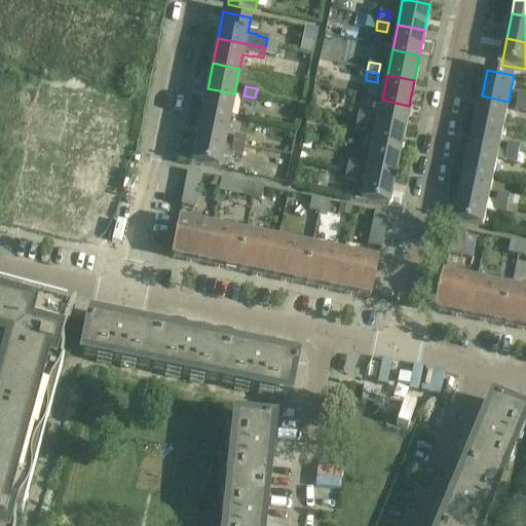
[(208,88),(202,113),(229,119),(234,94),(208,88)]
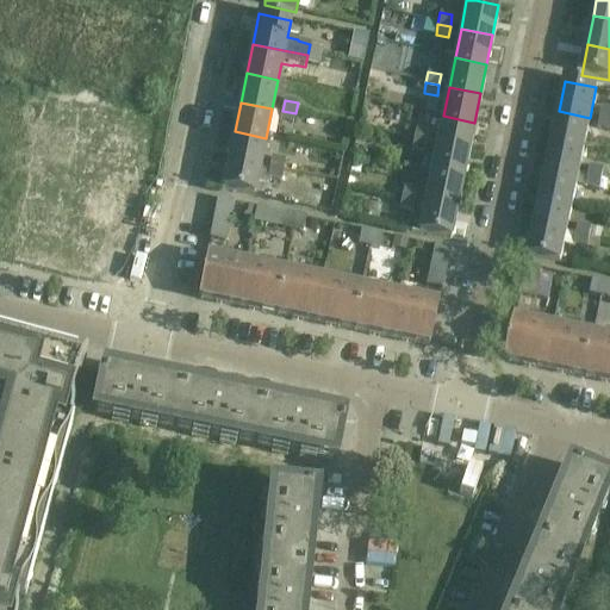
[(293,125),(296,113),(282,111),(279,122),(293,125)]
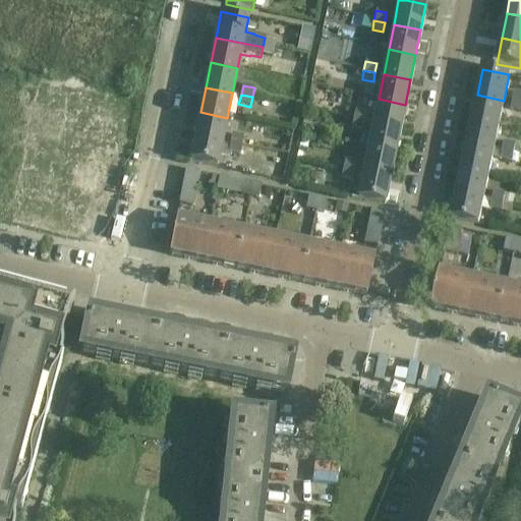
[(477,95),(472,120),(499,125),(504,101),(477,95)]
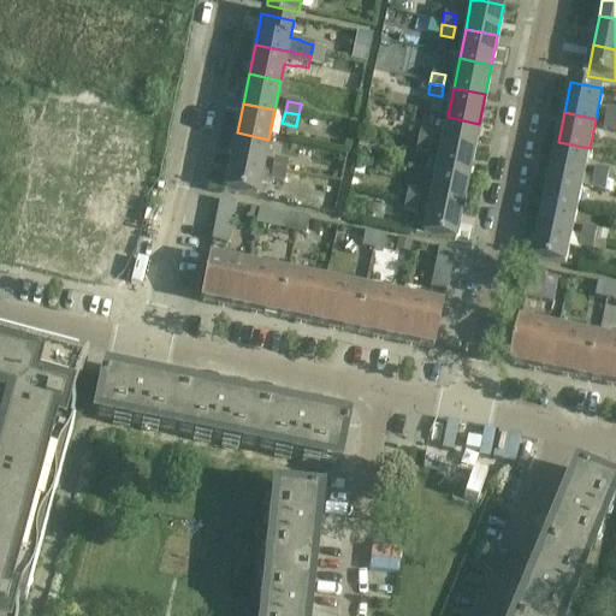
[(473,153),(479,124),(448,117),(442,147),(473,153)]
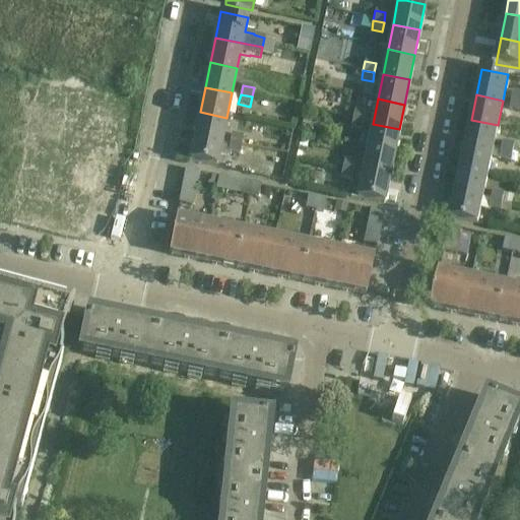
[(519,104),(512,103),(510,112),(519,113),(519,104)]
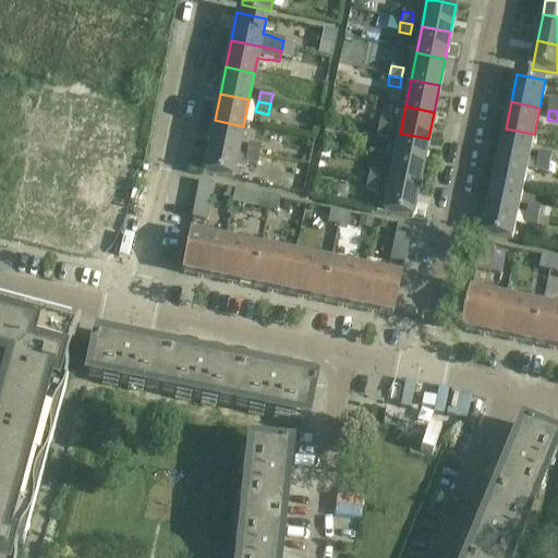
[(380,119),(378,129),(390,131),(392,121),(380,119)]
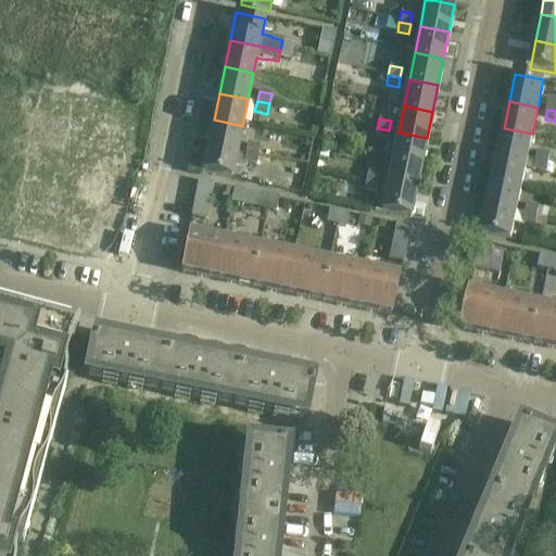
[(242,126),(214,119),(209,147),(237,152),(242,126)]
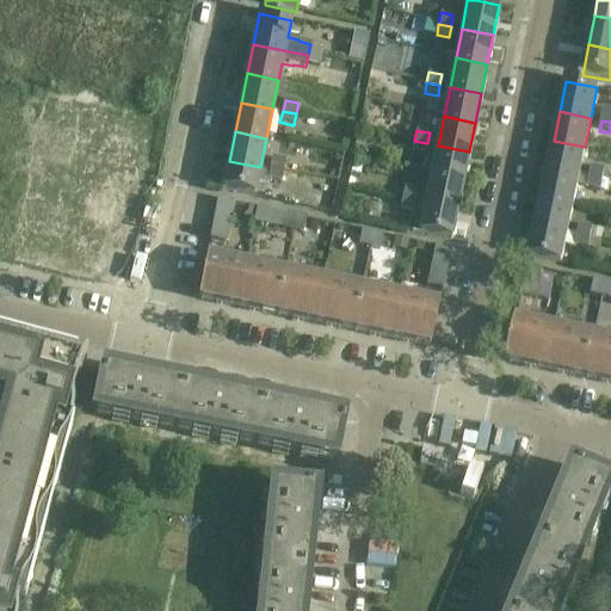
[(414,141),(413,152),(425,154),(427,143),(414,141)]
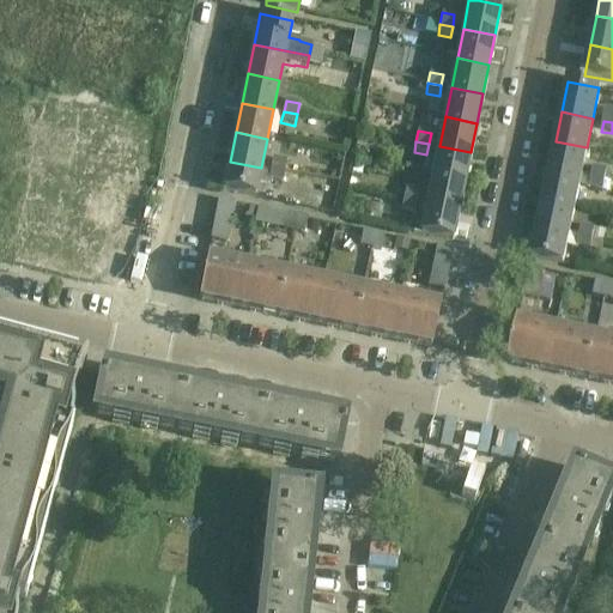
[(550,170),(581,177),(587,147),(556,141),(550,170)]
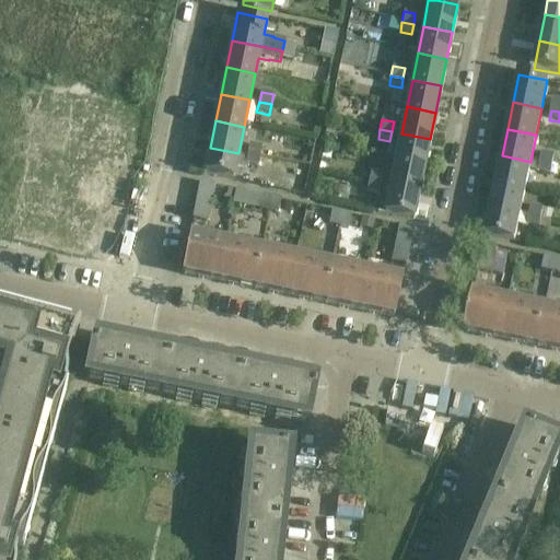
[(424,166),(430,139),(401,133),(396,160),(424,166)]
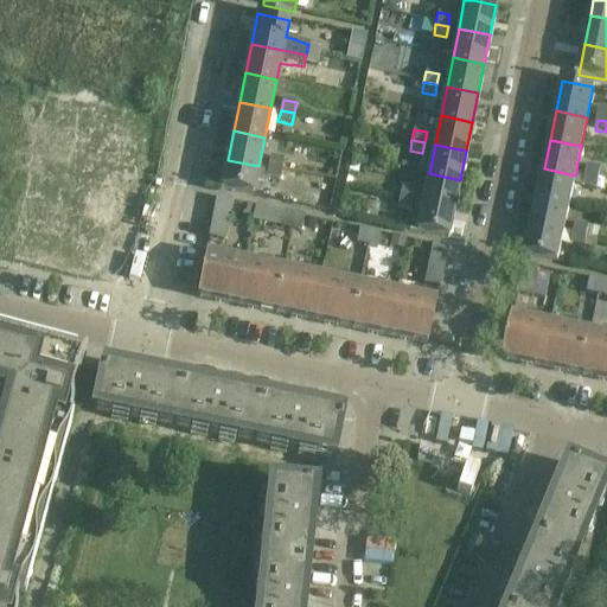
[(270,158),(269,168),(282,171),(285,160),(270,158)]
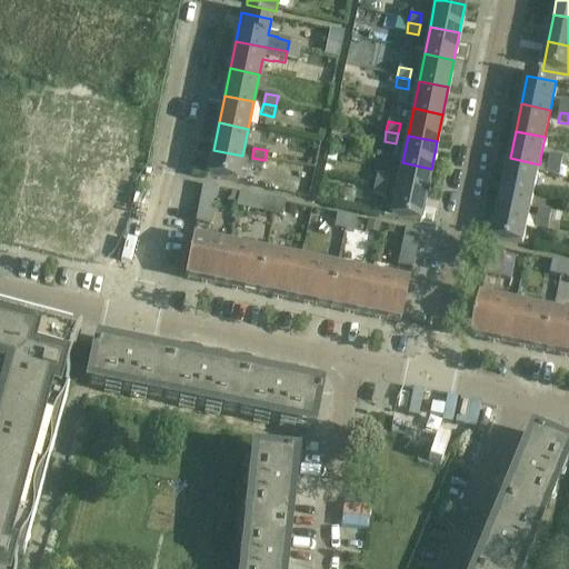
[(213,150),(208,178),(237,183),(239,171),(248,173),(249,168),(262,171),(265,160),(252,158),(242,156),(213,150)]
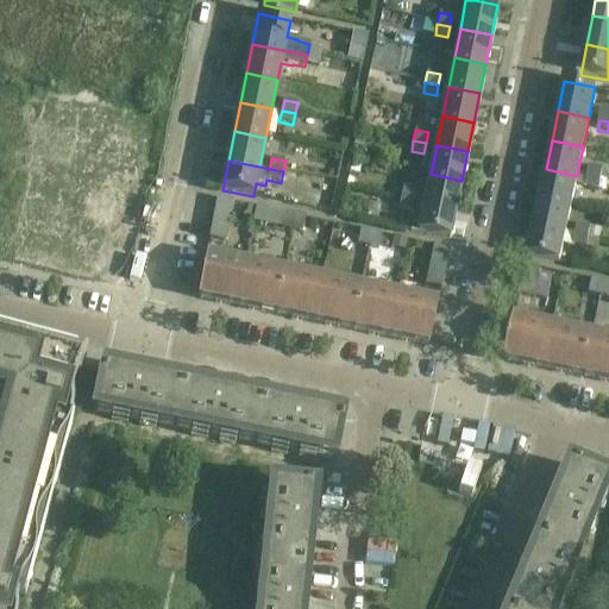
[(590,168),(588,179),(601,181),(603,170),(590,168)]
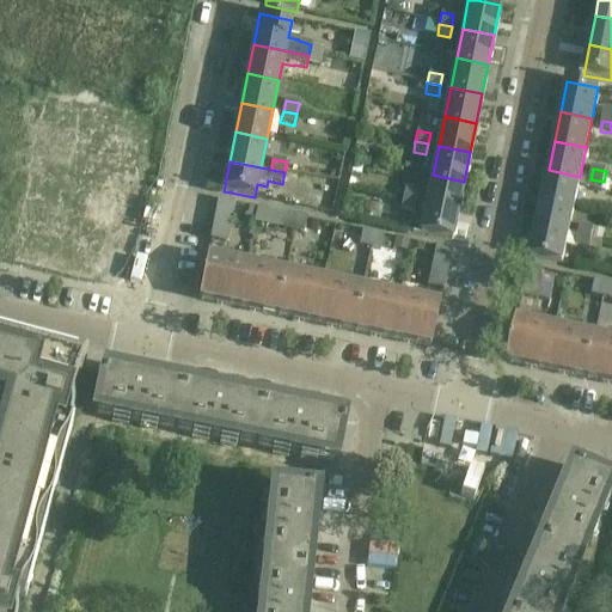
[(543,200),(574,206),(580,177),(549,170),(543,200)]
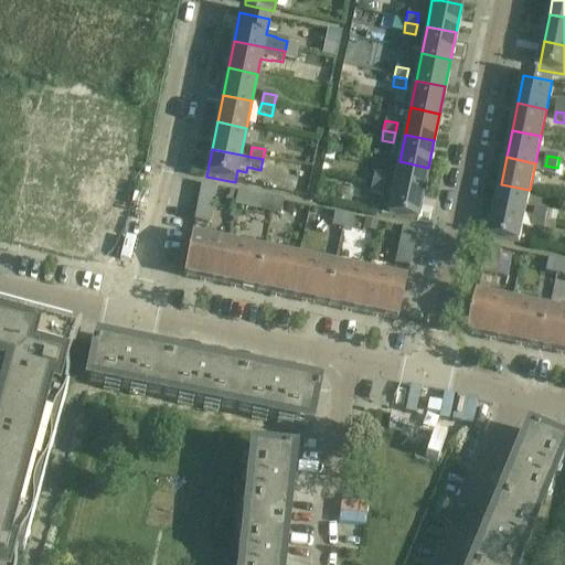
[(400,161),(394,189),(423,194),(428,168),(400,161)]
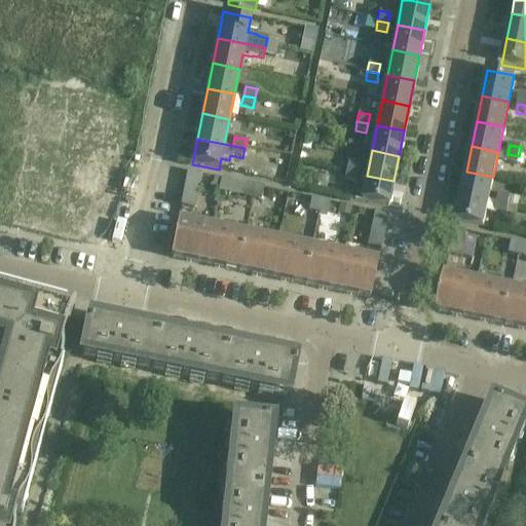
[(508,154),(505,163),(517,165),(519,156),(508,154)]
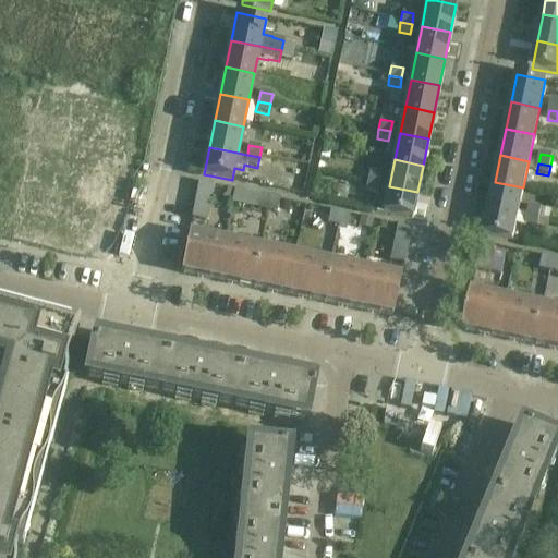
[(370,172),(367,182),(379,185),(381,174),(370,172)]
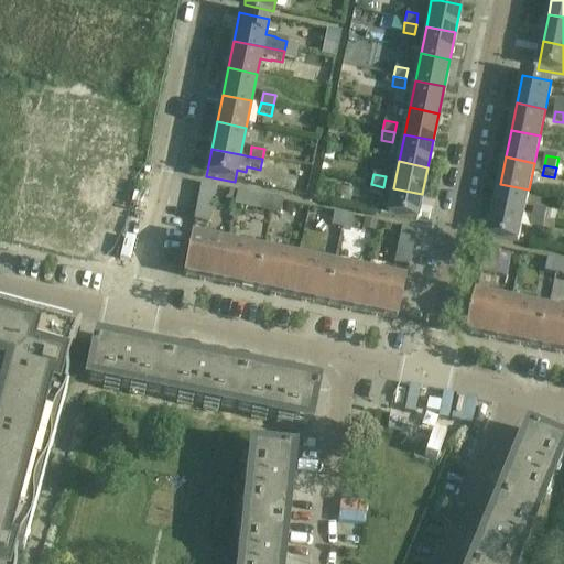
[(371,184),(369,195),(382,197),(383,187),(371,184)]
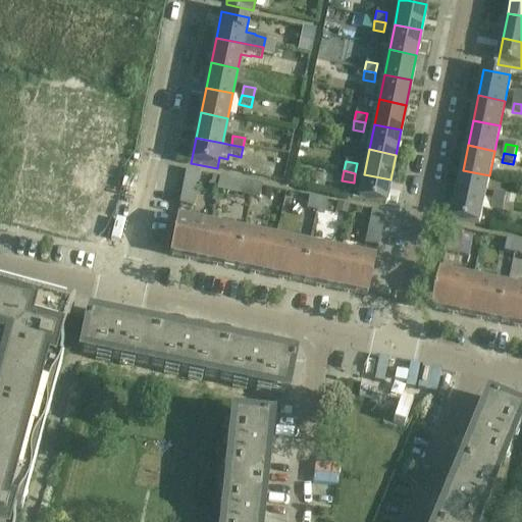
[(458,195),(484,200),(489,175),(463,170),(458,195)]
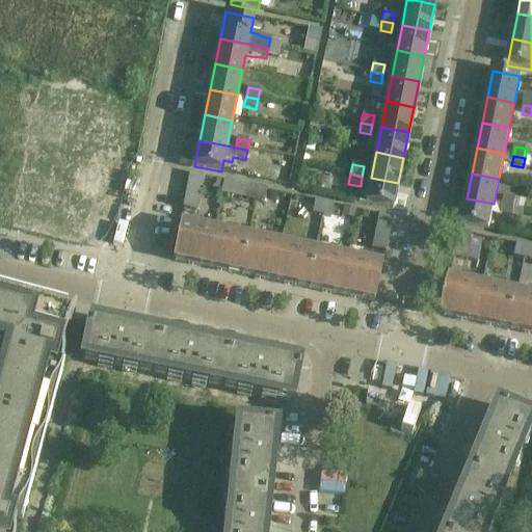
[(188,183),(202,186),(204,177),(190,175),(188,183)]
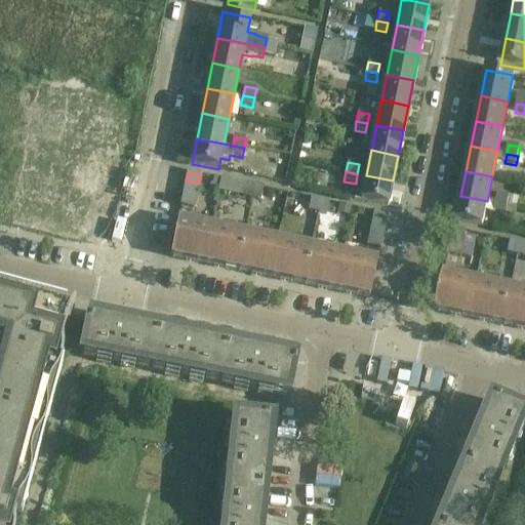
[(388,207),(393,180),(366,175),(360,201),(388,207)]
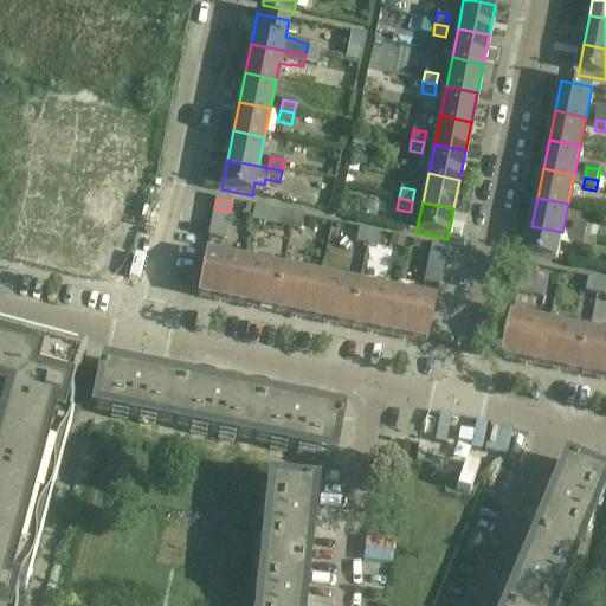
[(212,218),(227,221),(230,212),(214,208),(212,218)]
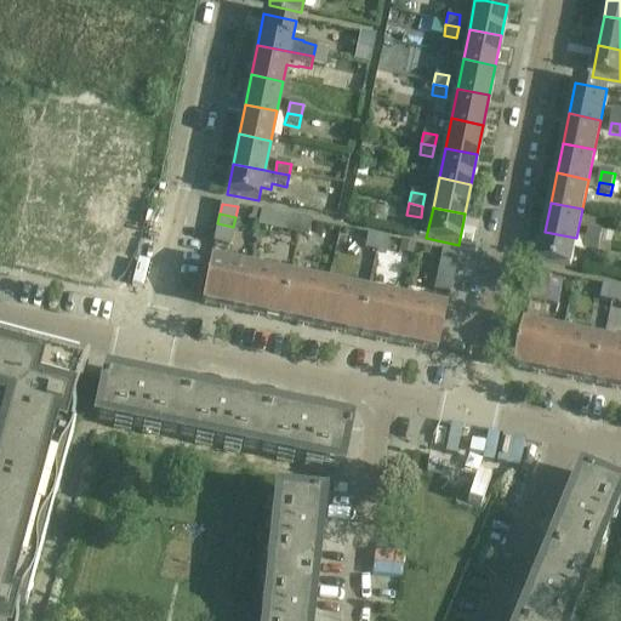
[(289,218),(286,234),(297,237),(301,221),(289,218)]
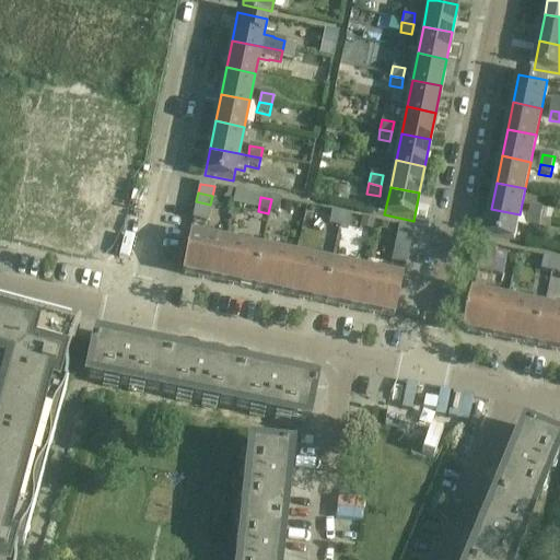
[(271,199),(268,213),(278,214),(281,201),(271,199)]
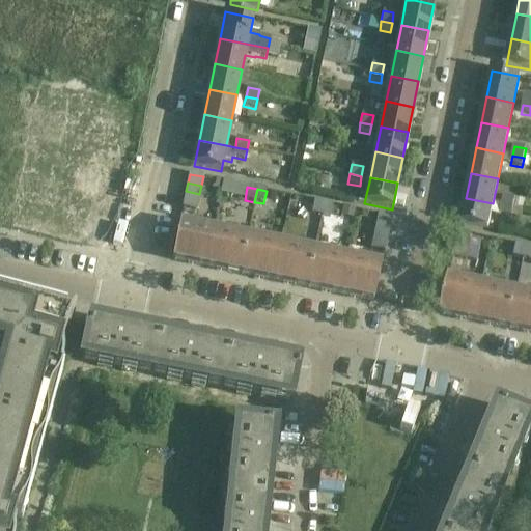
[(185,200),(198,202),(199,194),(186,191),(185,200)]
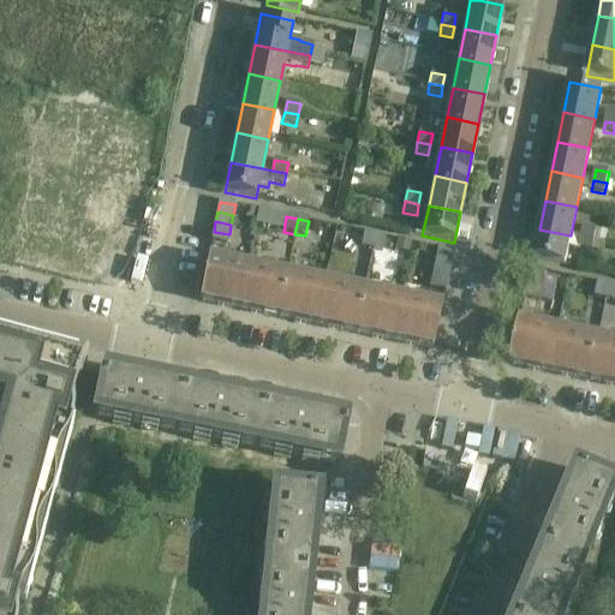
[(584,227),(581,239),(593,242),(596,231),(584,227)]
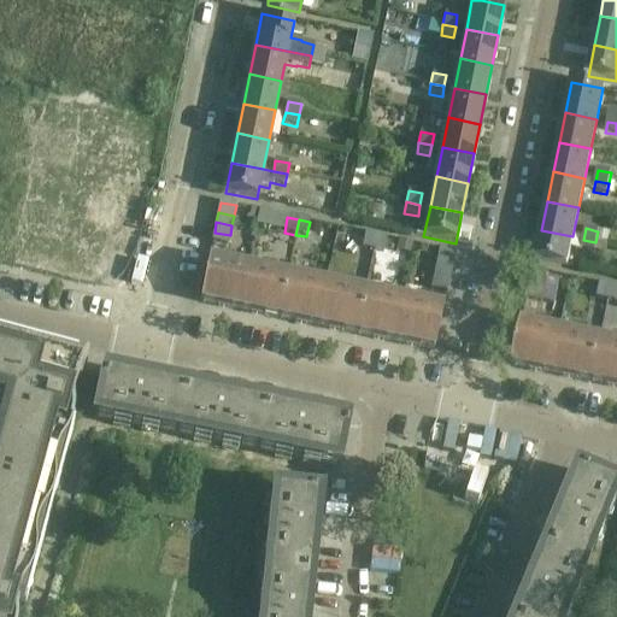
[(566,268),(573,236),(541,230),(535,260),(566,268)]
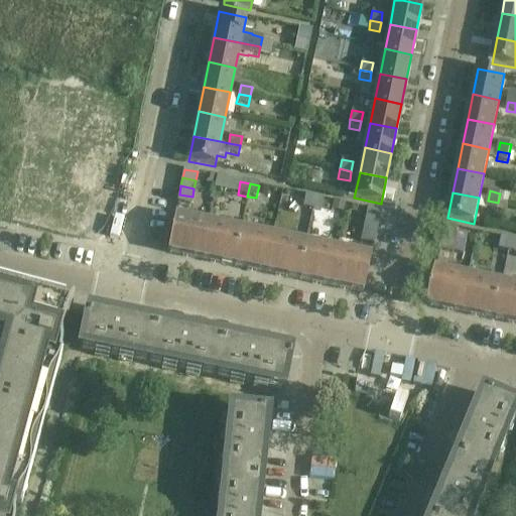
[(192,197),(179,195),(177,203),(190,206),(192,197)]
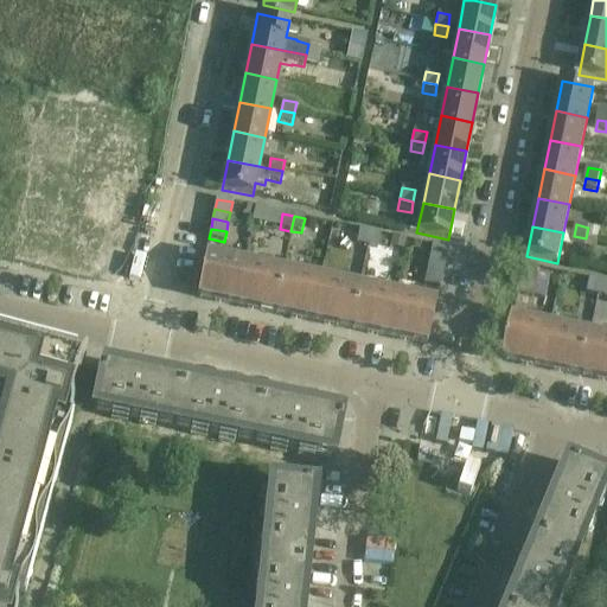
[(359,230),(356,246),(366,248),(370,232),(359,230)]
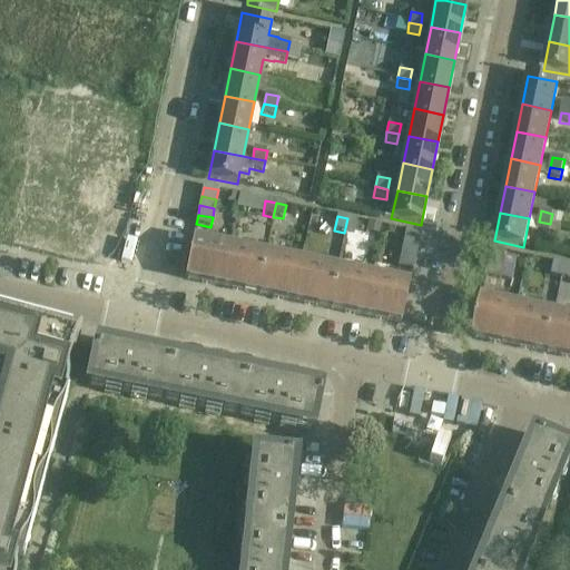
[(347,218),(344,233),(354,235),(357,220),(347,218)]
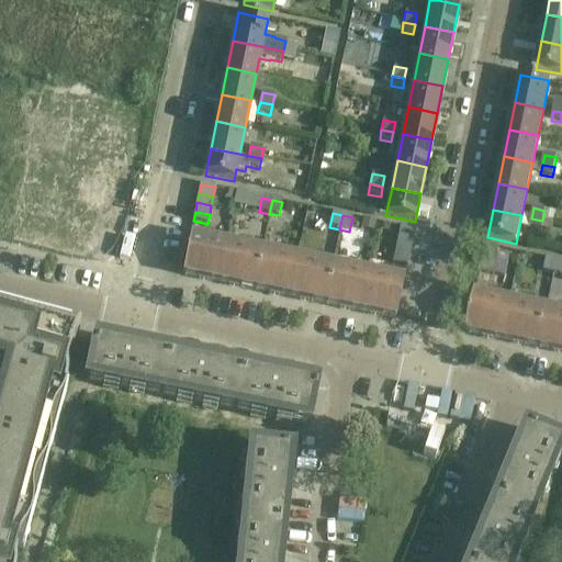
[(531,218),(529,228),(540,231),(542,221),(531,218)]
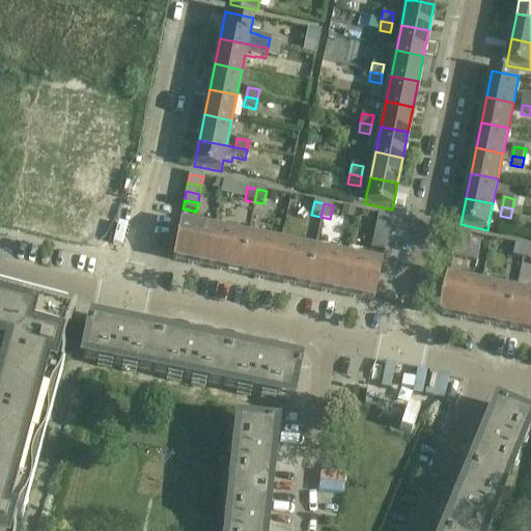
[(378,215),(376,223),(390,226),(391,218),(378,215)]
